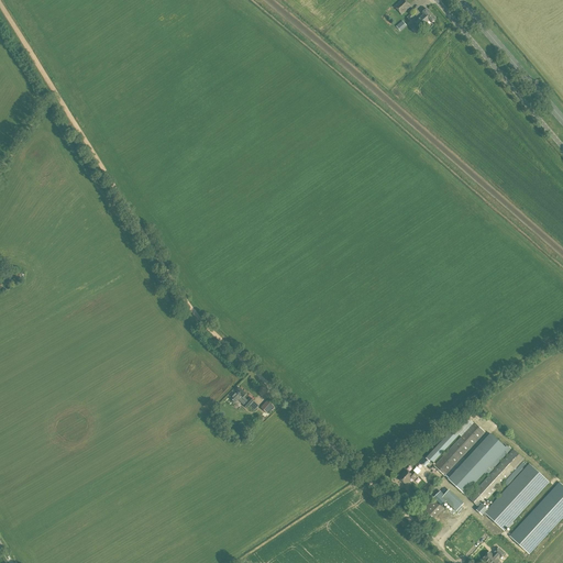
[(401,15),(411,7),(405,0),(400,0),(394,7),(401,15)]
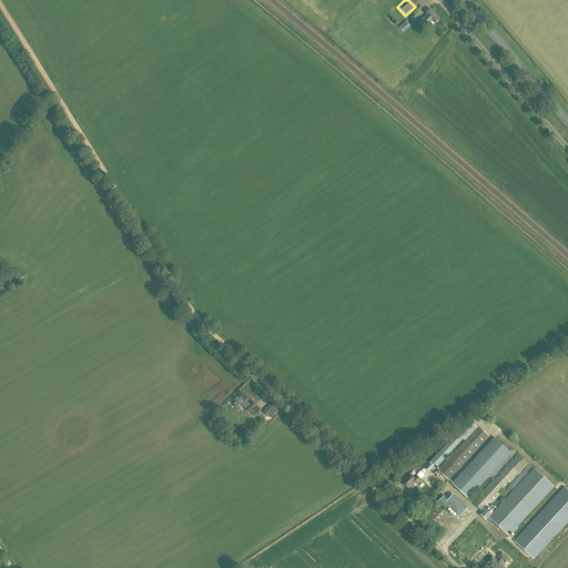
[(419,22),(414,28),(418,33),(425,29),(434,21),(435,23),(440,20),(430,9),(426,13),(428,14),(419,22)]
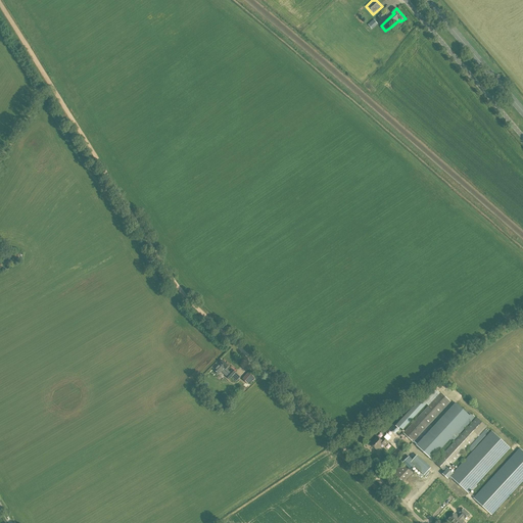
[(372,29),(378,24),(374,19),(368,25),(364,29),(367,33),(372,29)]
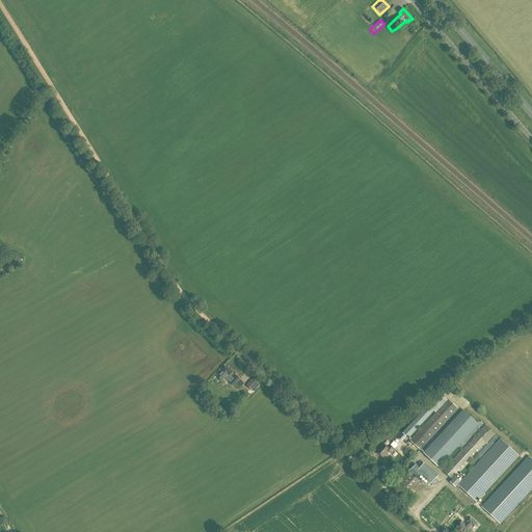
[(232,372),(225,367),(222,370),(216,376),(221,381),(225,377),(231,382),(230,383),(233,386),(239,379),(236,376),(233,379),(229,375),(232,372)]
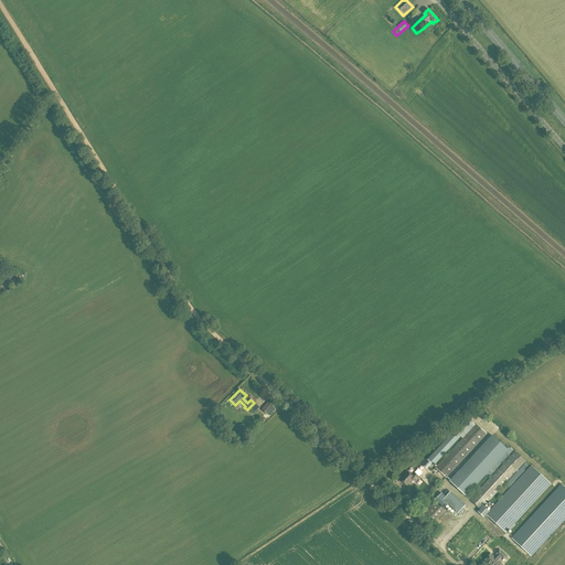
[(267,414),(274,407),(269,403),(263,411),(267,414)]
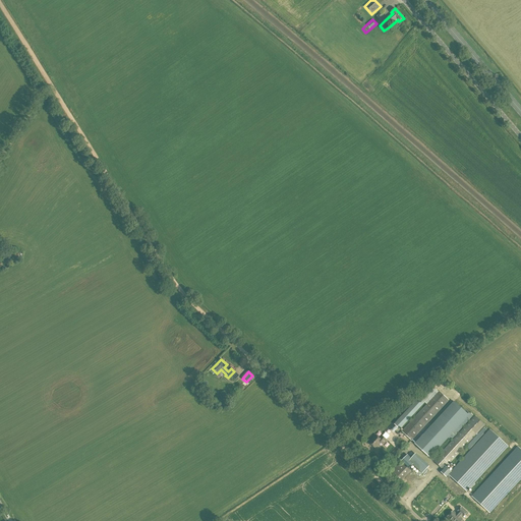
[(400,429),(437,391),(430,386),(394,424),(400,429)]
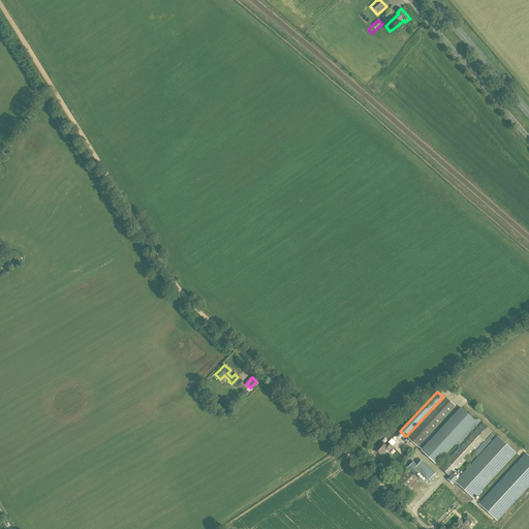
[(417,447),(456,406),(446,398),(408,438),(417,447)]
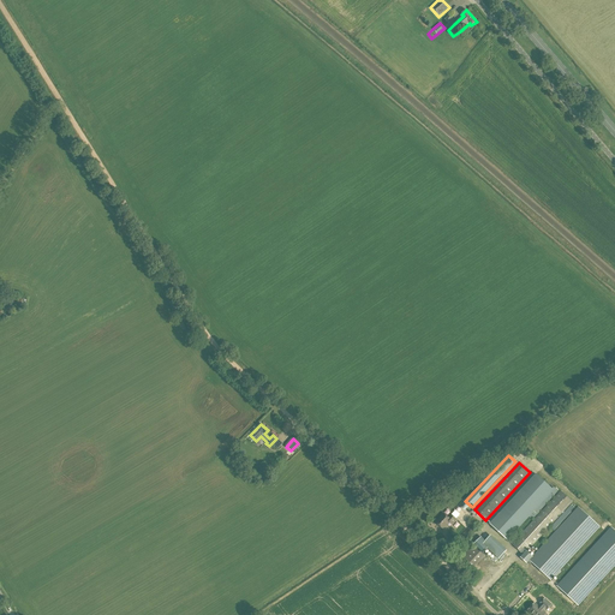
[(553,489),(536,473),(489,524),(508,541),(529,518),(532,520),(559,491),(557,489),(554,487),(553,489)]
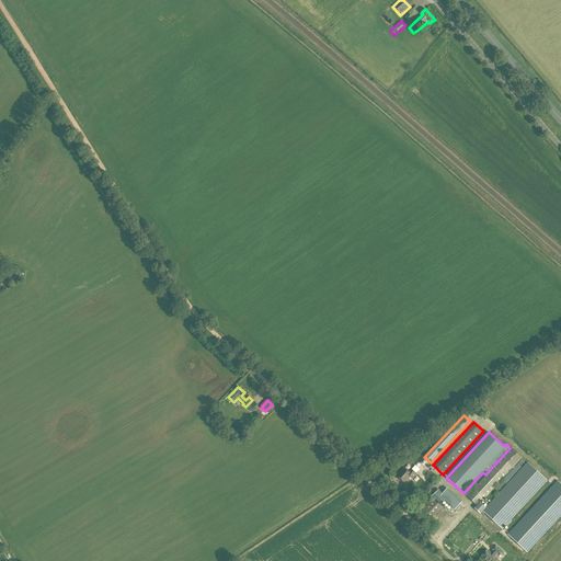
[(485,508),(481,503),(523,458),(512,448),(467,496),(478,506),(474,508),(481,514),(483,511),(503,529),(547,481),(527,462),(485,508)]
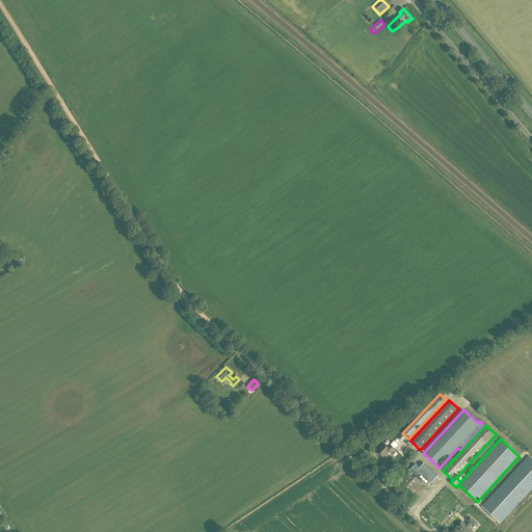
[(390,445),(388,447),(383,444),(377,452),(383,457),(389,451),(392,454),(395,450),(390,445)]
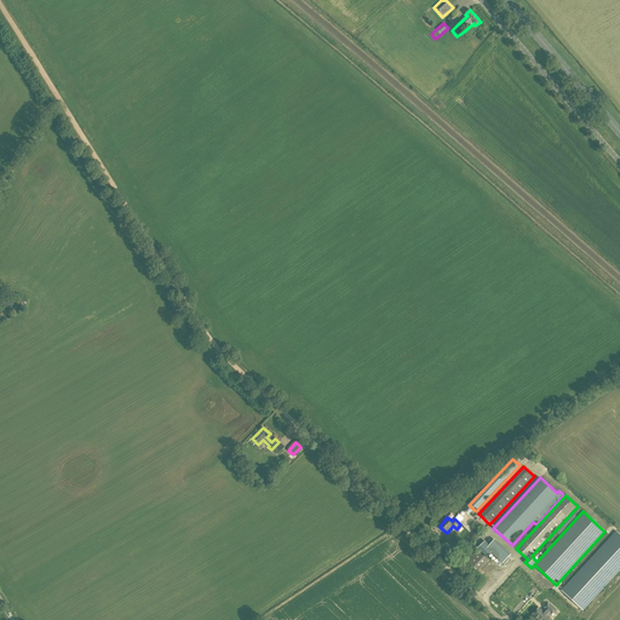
[(465,538),(466,539),(471,543),(481,532),(475,527),(465,538)]
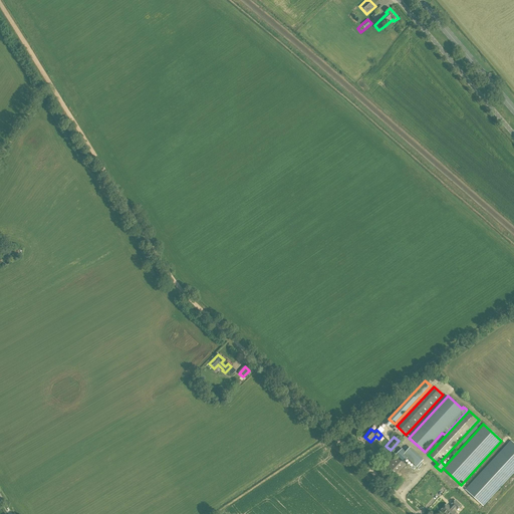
[(513,473),(513,444),(511,441),(466,490),(484,506),(513,473)]
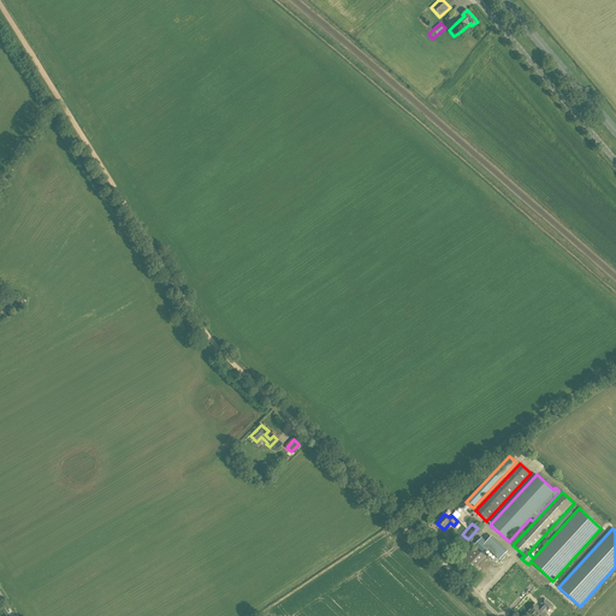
[(462,560),(473,569),(486,556),(484,554),(487,550),(498,561),(507,551),(491,537),(485,542),(481,538),(474,546),(475,546),(462,560)]
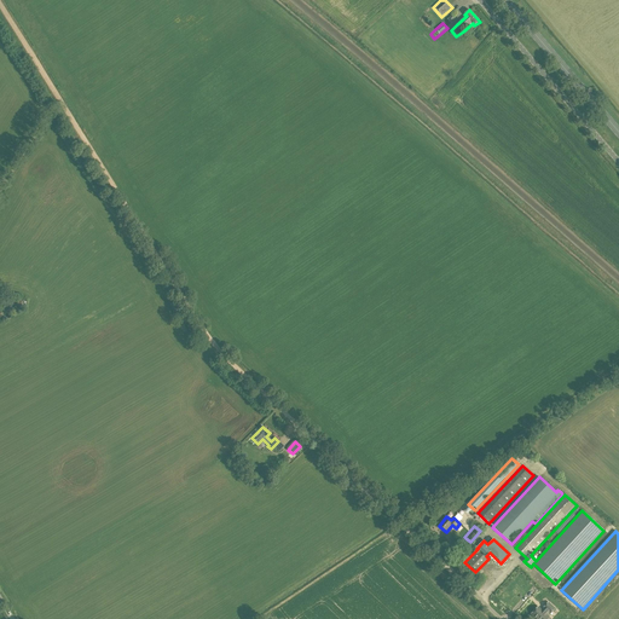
[(533,618),(548,618),(550,618),(548,615),(549,614),(550,615),(555,609),(548,602),(542,609),(538,607),(530,615),(532,617),(533,618)]
